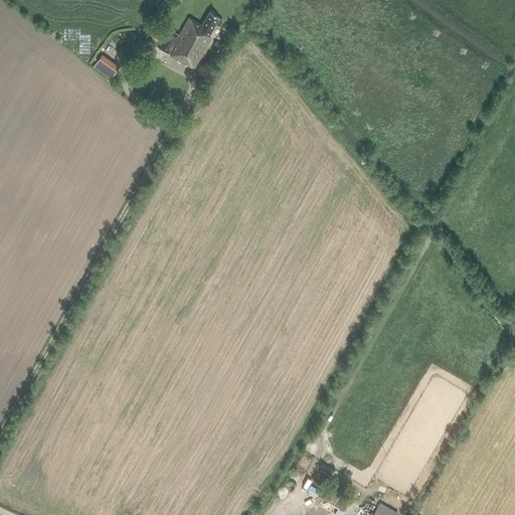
[(208,38),(216,25),(218,26),(220,26),(222,22),(222,20),(210,13),(203,26),(190,19),(180,36),(168,29),(158,47),(195,68),(211,40),(208,38)]
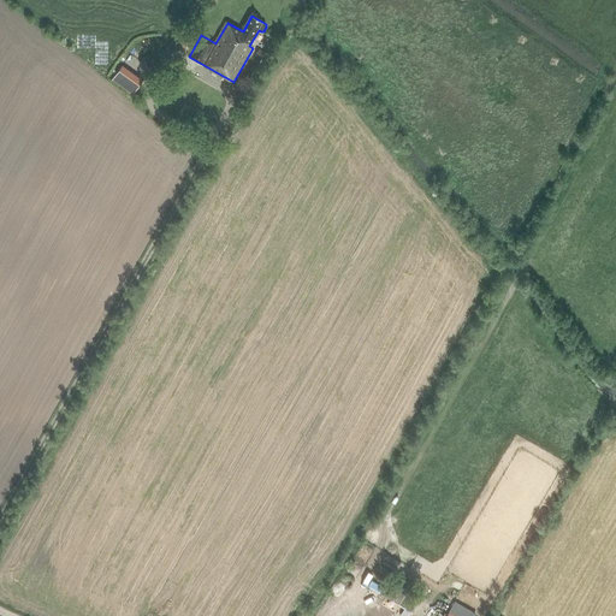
[(188,34),(182,46),(187,49),(193,36),(188,34)]
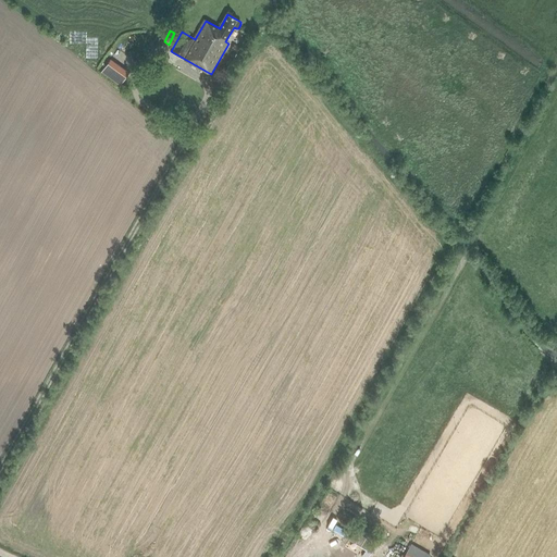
[(125,75),(107,61),(100,71),(119,84),(125,75)]
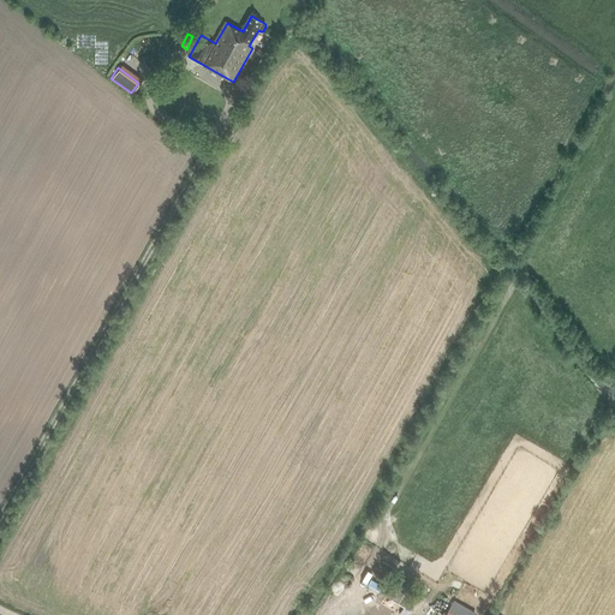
[(458,599),(447,614),(478,614),(479,613),(458,599)]
